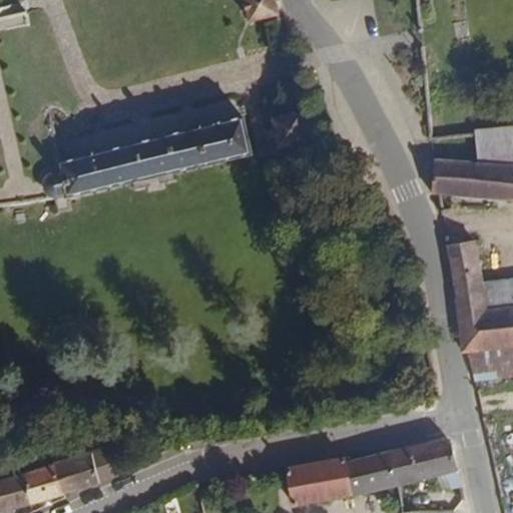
[(240,0),(245,21),(278,15),(274,0),(240,0)]
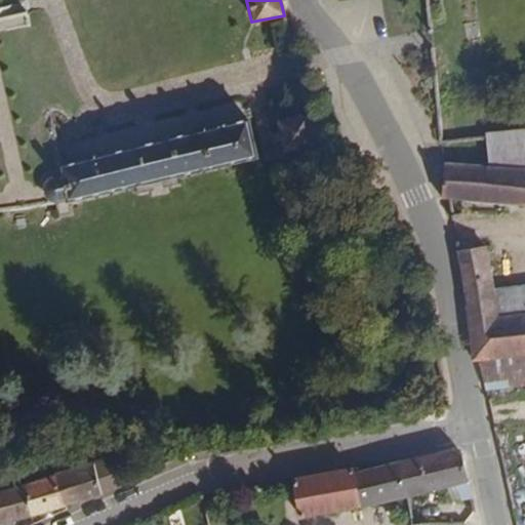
[(315,143),(308,114),(276,121),(283,150),(315,143)]
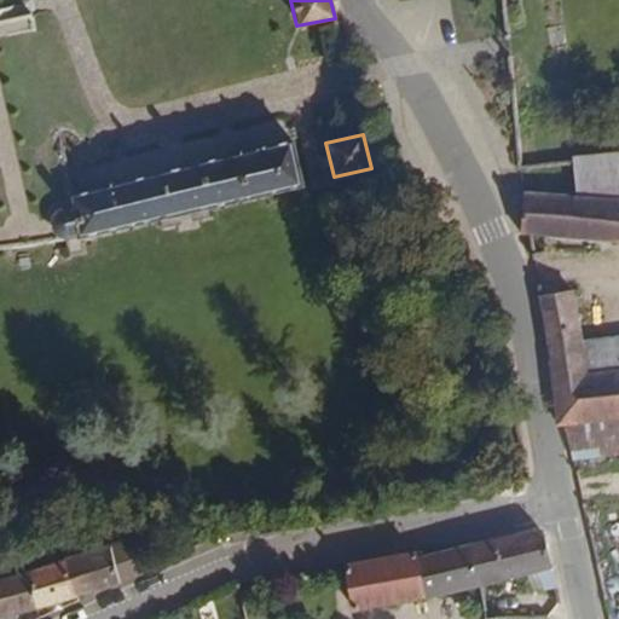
[(58,209),(55,217),(55,223),(57,227),(63,235),(68,237),(86,237),(304,189),(293,142),(250,150),(249,143),(246,140),(241,139),(236,140),(232,145),(231,149),(232,155),(127,179),(125,171),(121,168),(117,168),(113,169),(109,173),(110,183),(97,185),(93,168),(84,169),(84,179),(73,183),(75,201),(63,204),(58,209)]
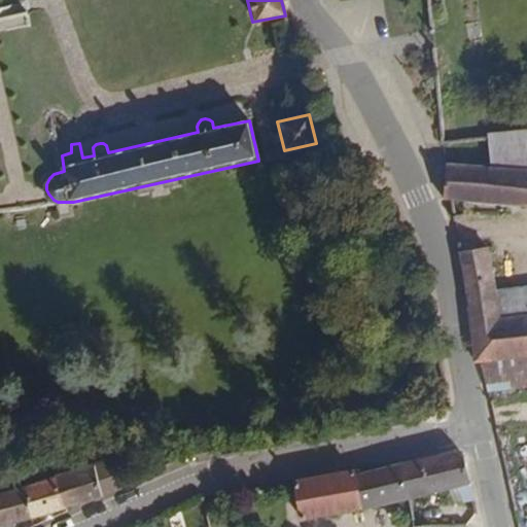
[(526,129),(489,132),(489,137),(490,165),(526,166),(526,129)]
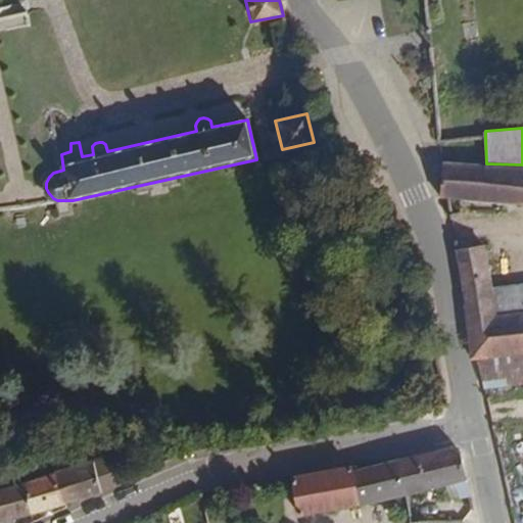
[(353,149),(344,158),(348,162),(352,167),(357,171),(366,160),(353,149)]
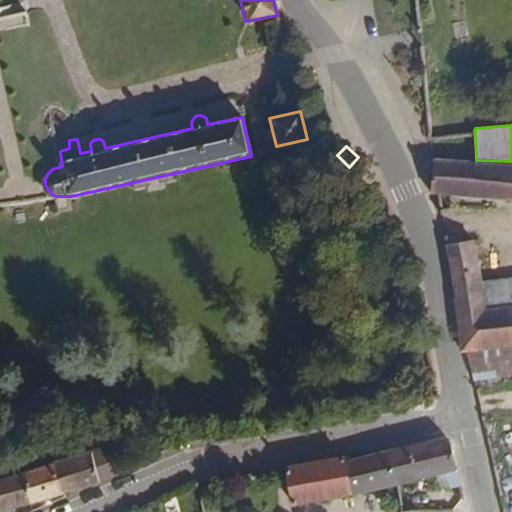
[(511,161),(476,160),(434,158),(431,193),(439,194),(511,199),(511,161)]
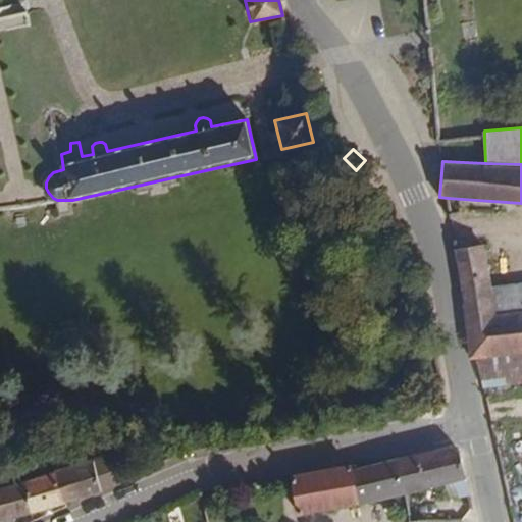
[(469,248),(464,249),(455,250),(473,358),(477,357),(521,352),(521,311),(498,315),(493,288),(487,246),(469,248)]
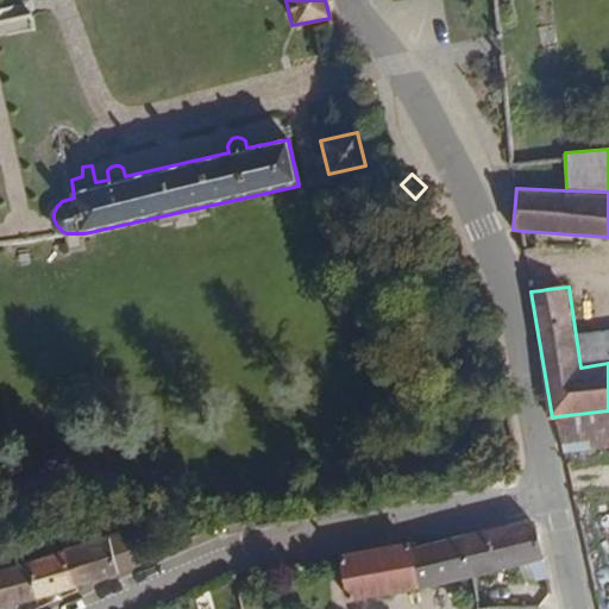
[(608,363),(608,331),(576,336),(581,368),(608,363)]
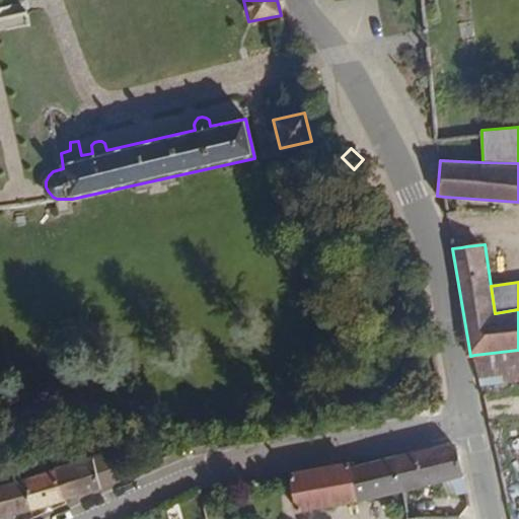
[(518,350),(474,355),(480,386),(518,382),(518,350)]
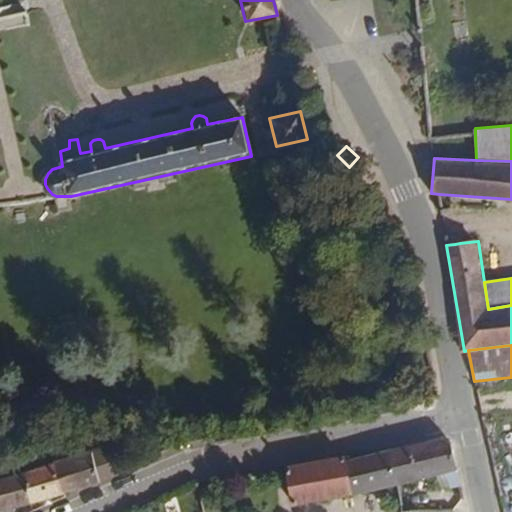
[(460,482),(454,451),(450,444),(441,438),(390,451),(397,484),(444,473),(448,484),(460,482)]
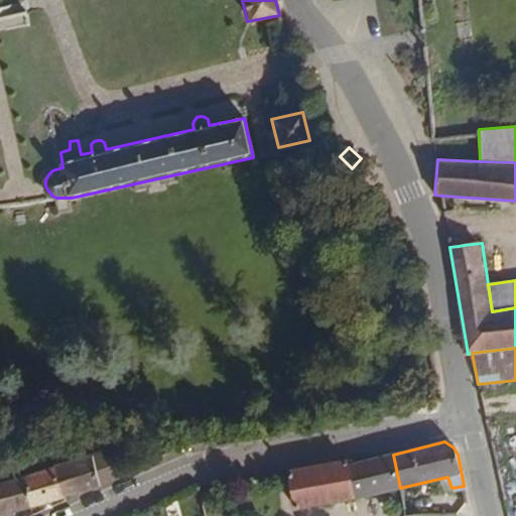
[(124,475),(115,446),(57,464),(69,492),(124,475)]
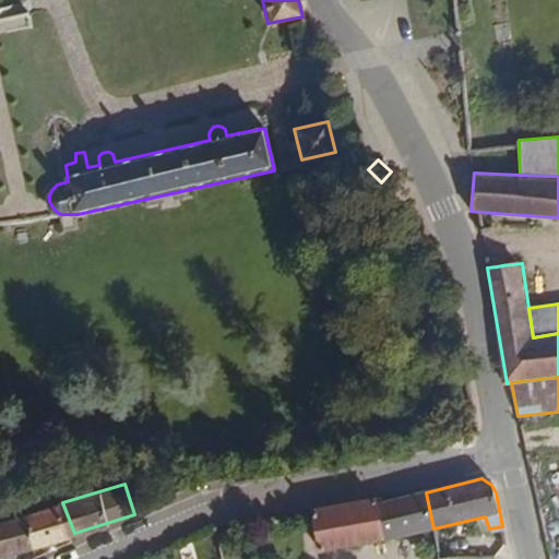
[(433,528),(426,492),(414,495),(377,508),(375,502),(312,513),(323,554),(433,528)]
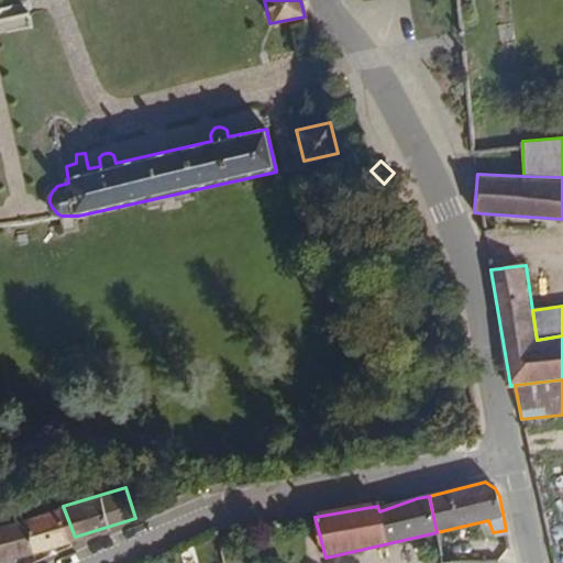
[(75,537),(63,506),(25,517),(37,551),(75,537)]
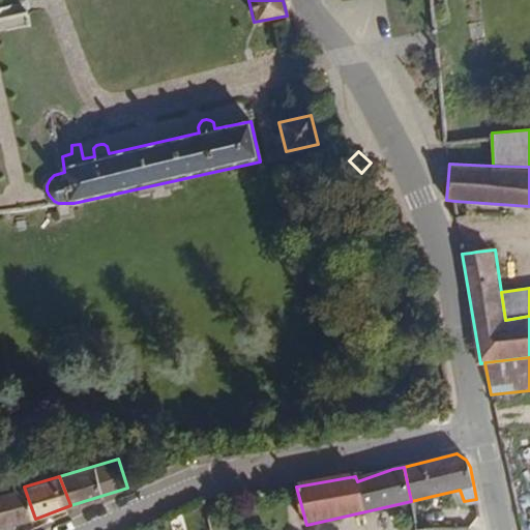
[(0,529),(2,529),(35,519),(24,487),(0,493),(0,529)]
